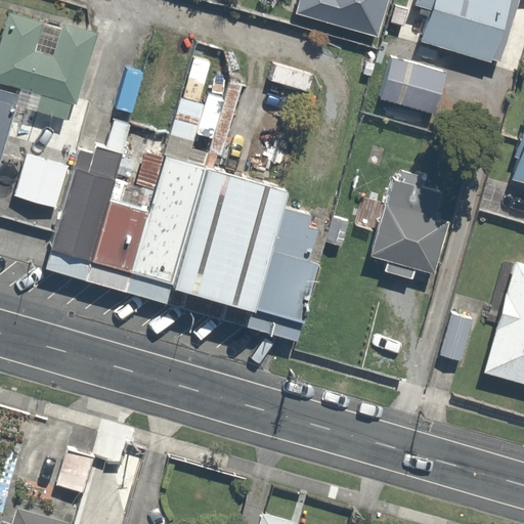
[(431,12),(422,42),(491,63),(492,59),(500,62),(519,0),(415,0),(412,6),(431,12)]
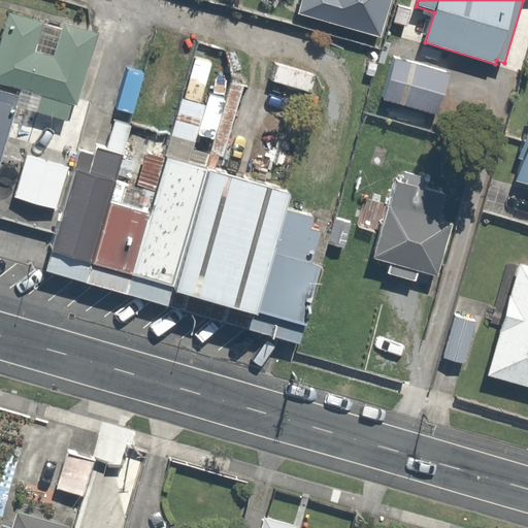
[(0,83),(23,90),(18,107),(68,122),(99,33),(65,25),(54,56),(36,52),(45,23),(9,12),(0,42),(0,83)]
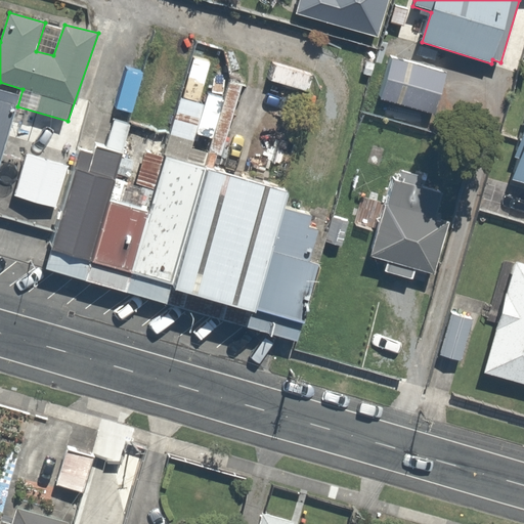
[(393,55),(380,97),(433,113),(445,71),(393,55)]
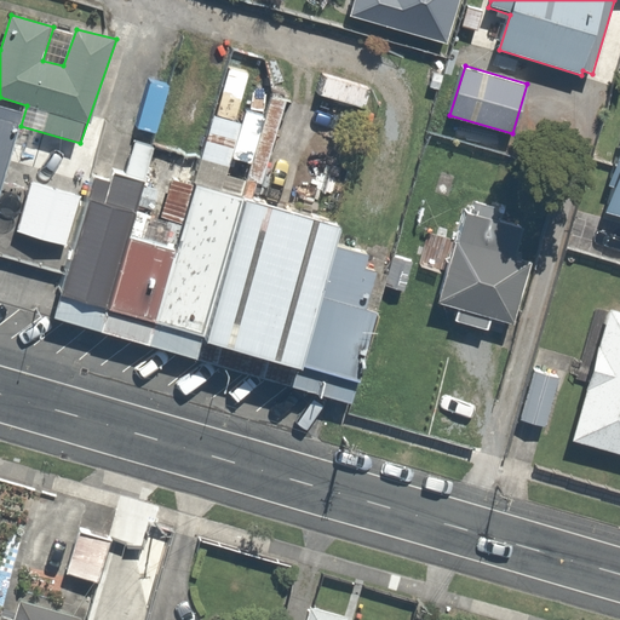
[(0,181),(16,124),(0,119),(0,181)]
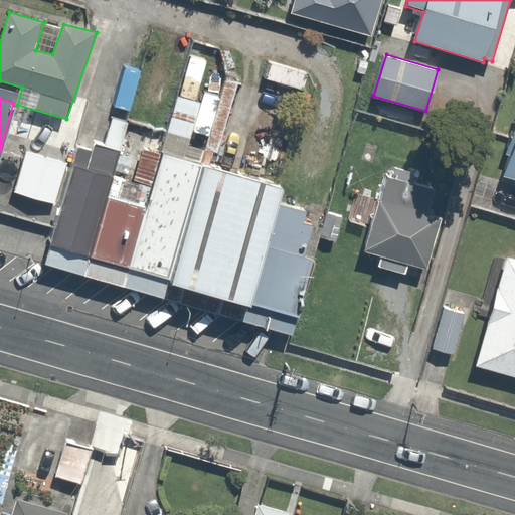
[(514,123),(501,174),(514,177),(514,123)]
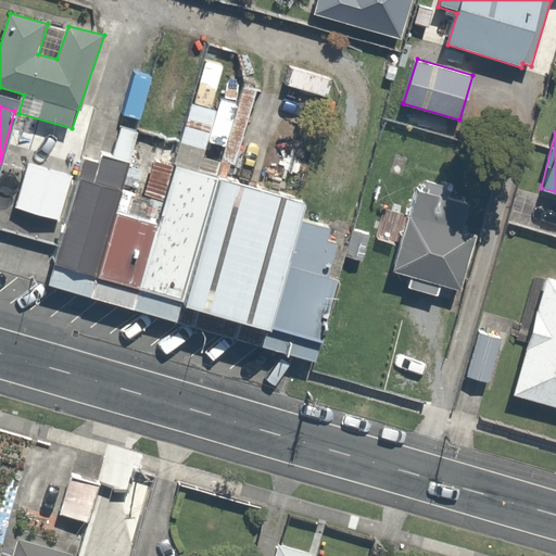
[(54,265),(97,278),(130,164),(103,155),(100,163),(86,160),(54,265)]
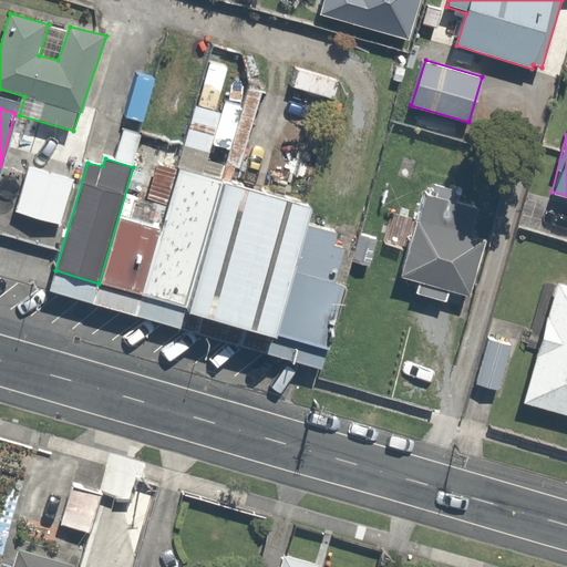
[(73,181),(30,166),(16,210),(59,224),(73,181)]
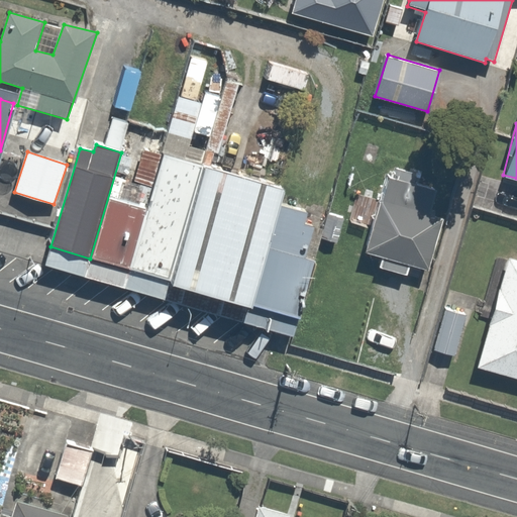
[(129,270),(170,283),(204,166),(164,153),(147,209),(129,270)]
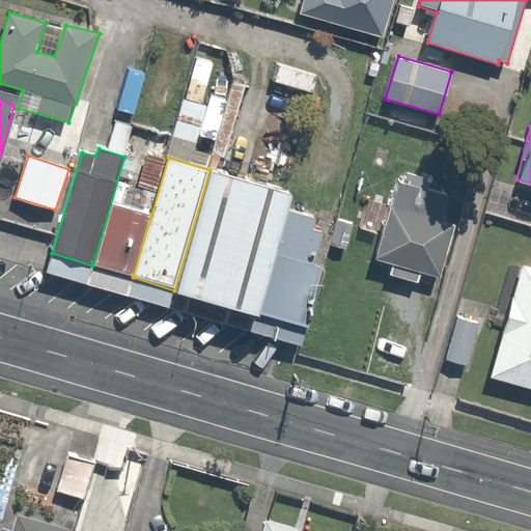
[(294,193),(210,170),(174,290),(302,326),(328,234),(314,231),(316,219),(289,211),(294,193)]
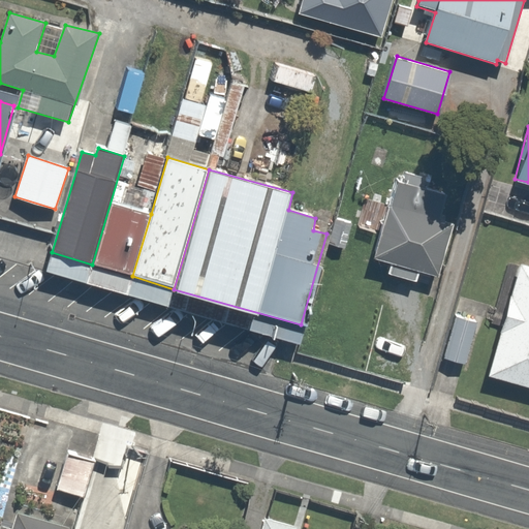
[(465,197),(397,177),(372,257),(440,278),(465,197)]
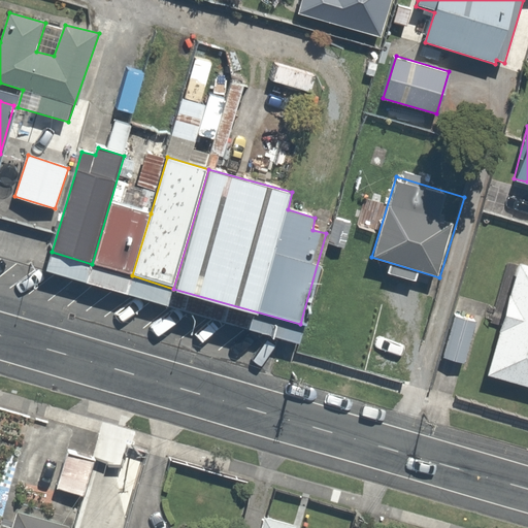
[(92,264),(132,275),(151,213),(112,203),(92,264)]
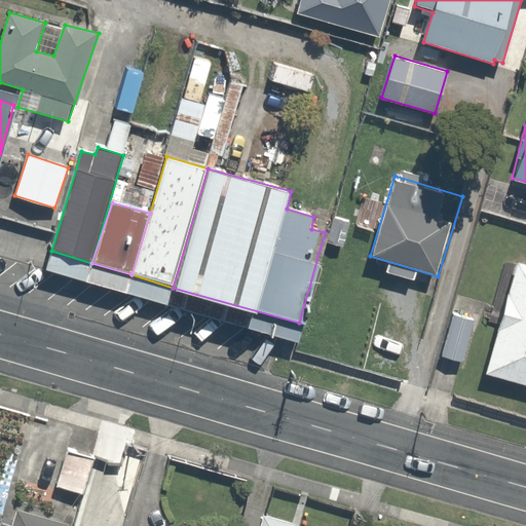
[(525,255),(516,253),(486,371),(525,381),(525,255)]
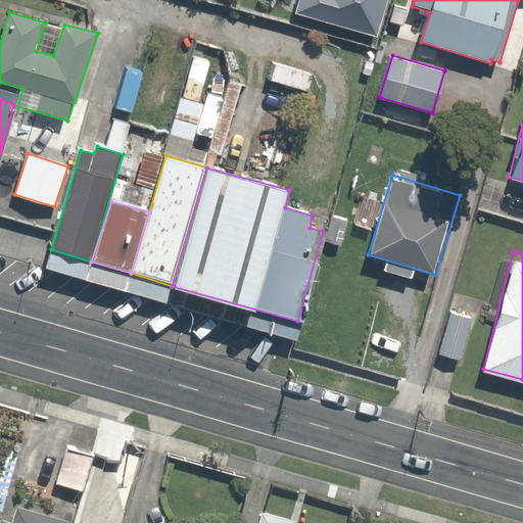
[(0,522),(70,522),(73,519),(14,502),(9,519),(0,516),(0,522)]
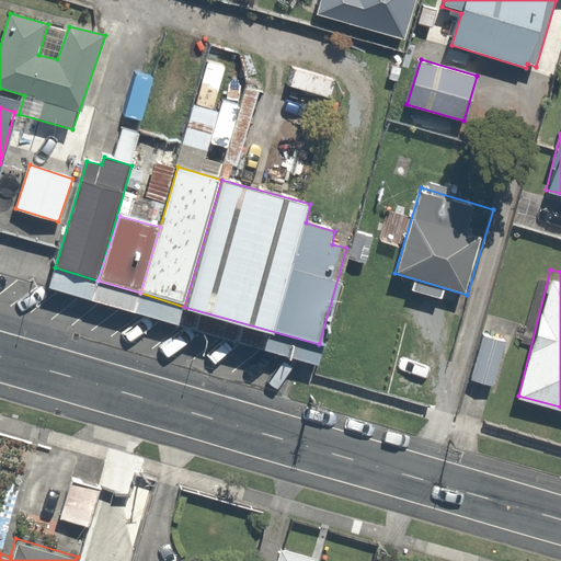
[(279,560),(319,560),(284,550),(279,560)]
